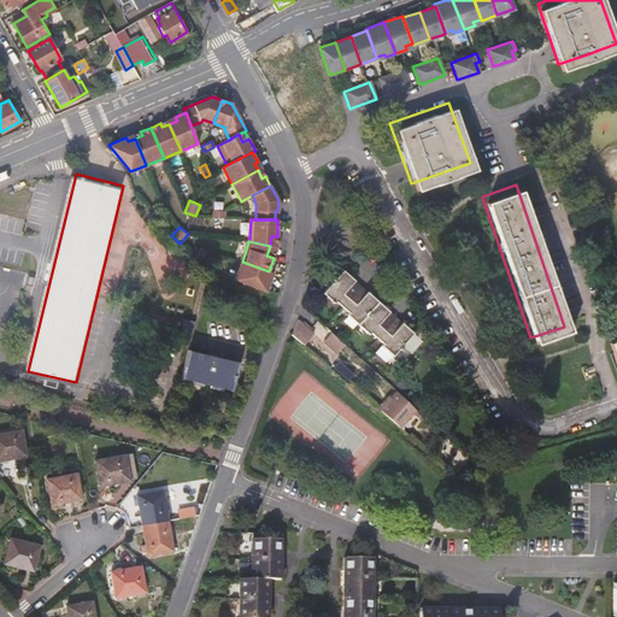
[(274,258),(277,247),(270,246),(266,256),(274,258)]
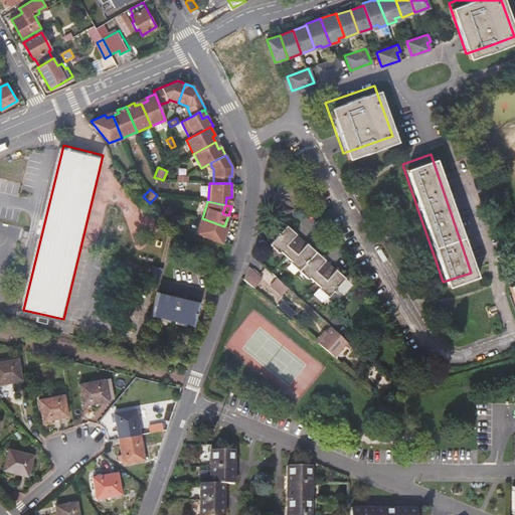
[(166,218),(173,210),(168,206),(162,214),(166,218)]
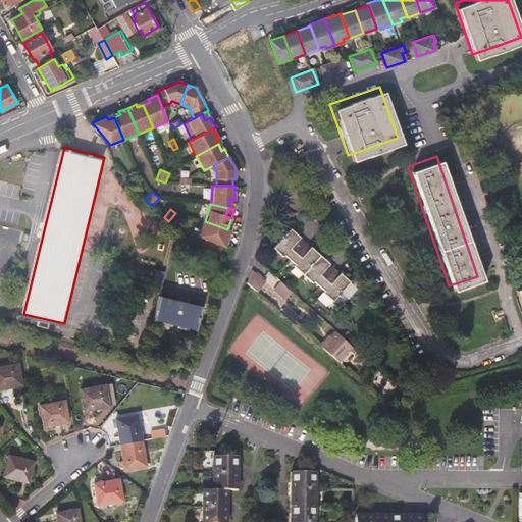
[(227,240),(230,230),(227,229),(205,221),(199,237),(222,245),(224,239),(227,240)]
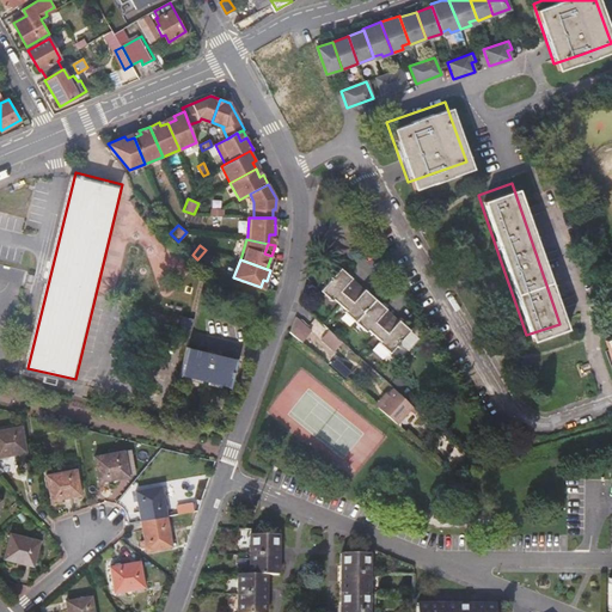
[(325,281),(326,282),(335,271),(335,270),(335,269),(335,268),(334,268),(334,267),(332,264),(331,264),(329,263),(328,264),(326,264),(325,264),(324,265),(324,267),(323,267),(323,268),(323,270),(318,274),(317,274),(317,275),(317,276),(317,277),(317,280),(318,281),(319,281),(322,282),(323,281),(324,281),(325,281)]
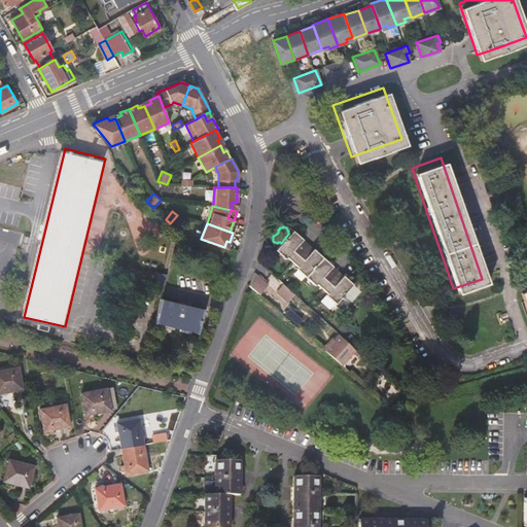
[(289,252),(294,257),(308,243),(303,239),(304,238),(301,236),(293,229),(288,234),(281,243),(275,249),(285,257),(289,252)]
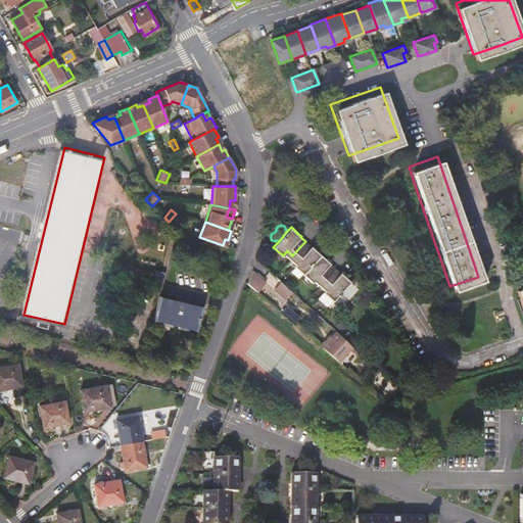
[(293,266),(302,274),(321,254),(313,247),(312,246),(305,241),(292,255),(298,260),(293,266)]
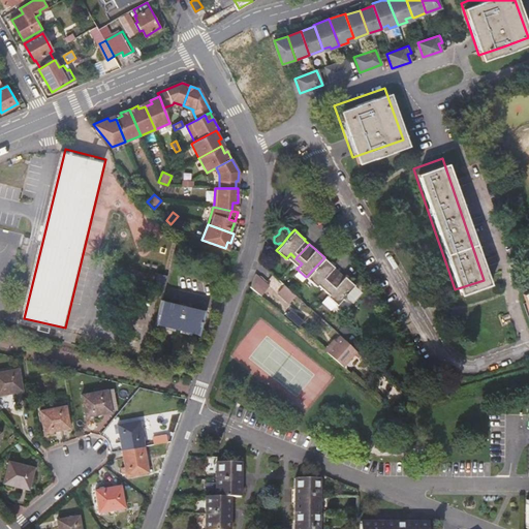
[(320,280),(325,285),(327,285),(334,277),(339,272),(334,267),(334,266),(331,262),(324,257),(306,277),(315,286),(320,280)]
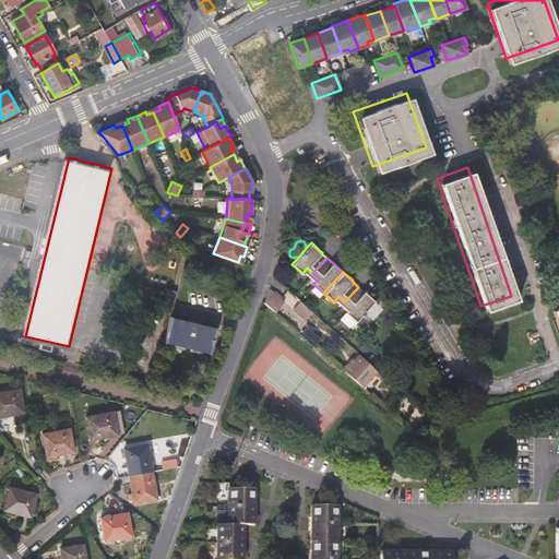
[(364,292),(358,287),(353,293),(345,301),(344,301),(349,307),(345,311),(356,322),(375,301),(369,296),(364,290),(364,292)]
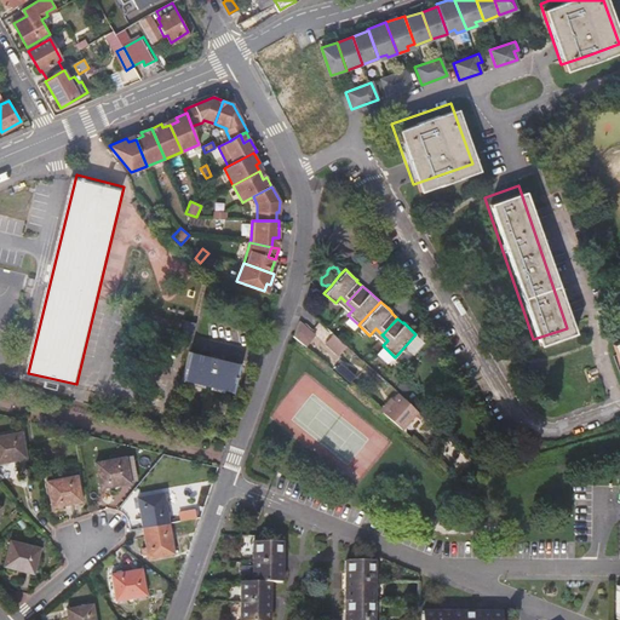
[(306,345),(316,334),(299,320),(294,334),(306,345)]
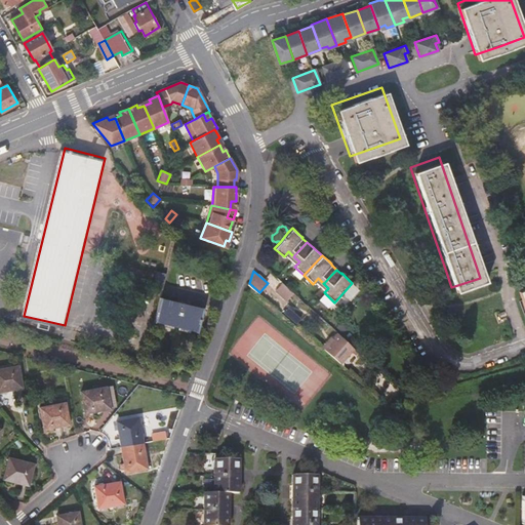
[(281,281),(275,287),(287,297),(292,291),(290,290),(286,286),(281,281)]
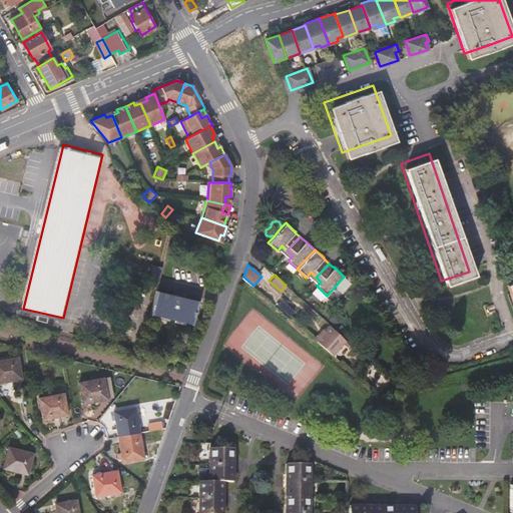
[(512,279),(503,283),(512,309),(512,279)]
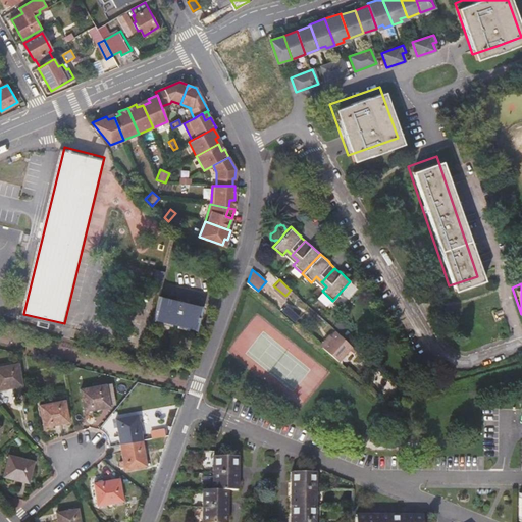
[(180,299),(162,294),(156,317),(200,327),(205,304),(188,300),(188,298),(181,296),(180,299)]
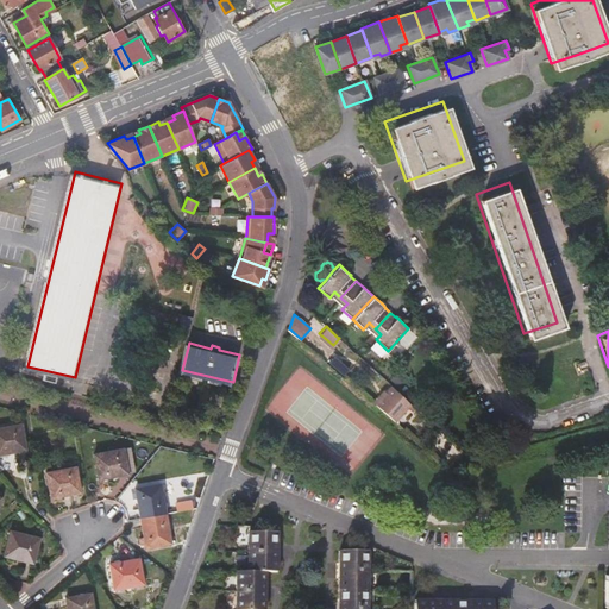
[(374,403),(376,405),(393,387),(390,384),(374,403)]
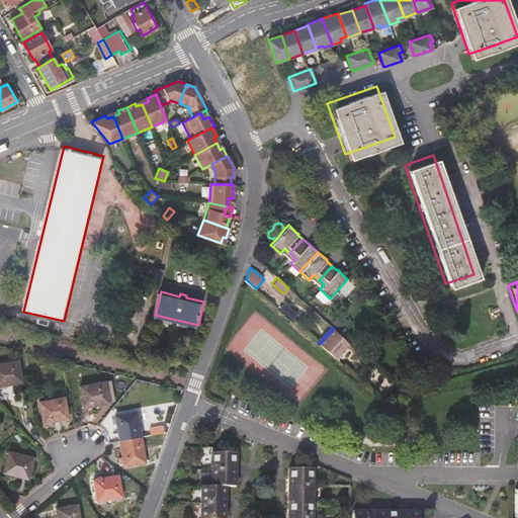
[(337,359),(351,344),(334,329),(320,344),(331,355),(337,359)]
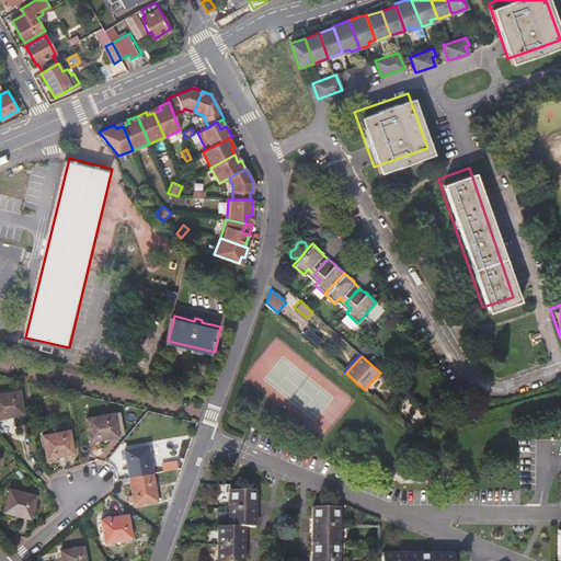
[(0,420),(25,416),(21,392),(0,396),(0,420)]
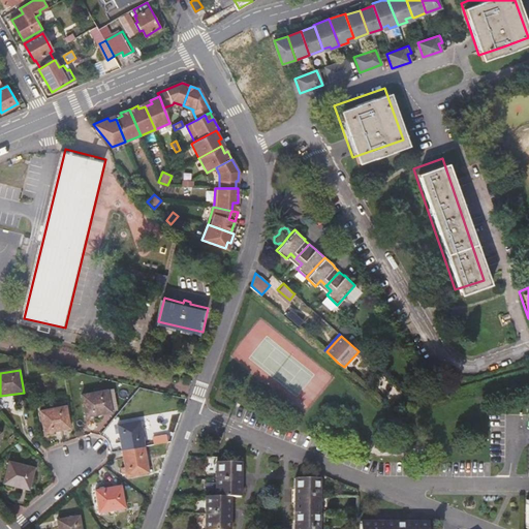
[(87,416),(113,411),(110,390),(84,394),(87,416)]
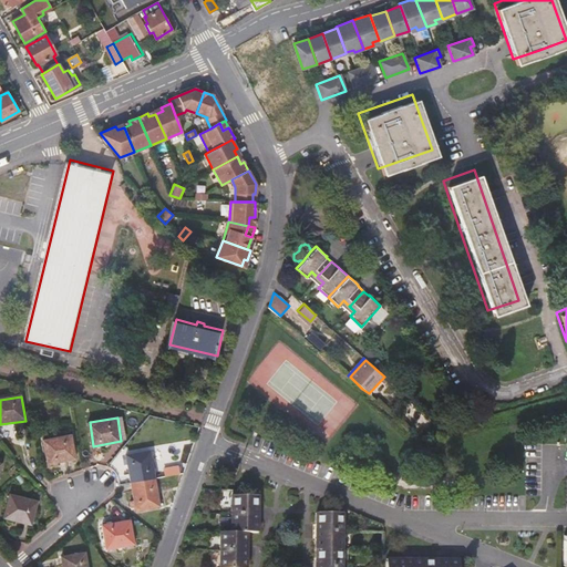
[(50,464),(78,460),(73,435),(45,441),(50,464)]
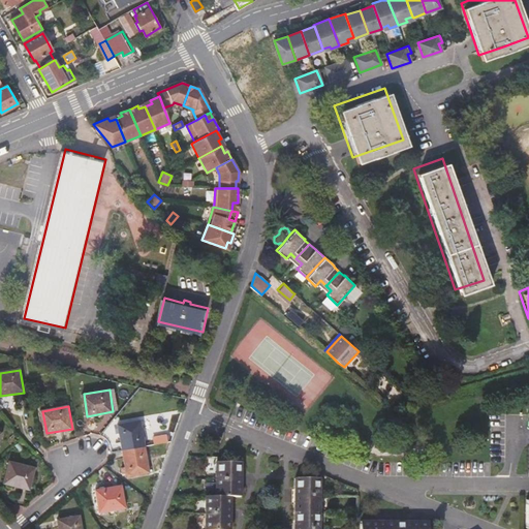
[(119,425),(123,449),(146,445),(141,419),(119,425)]
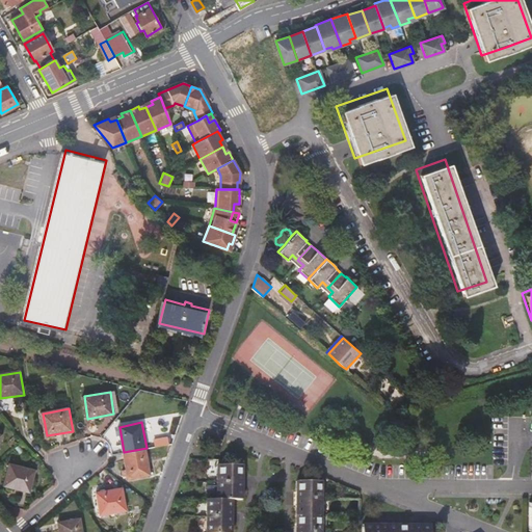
[(152,474),(147,448),(124,452),(129,478),(152,474)]
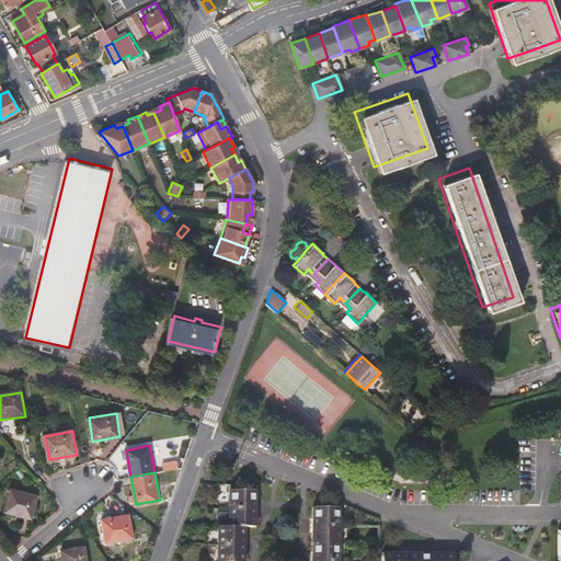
[(227,489),(227,507),(227,525),(217,525),(216,560),(241,560),(242,526),(253,525),(253,490),(227,489)]
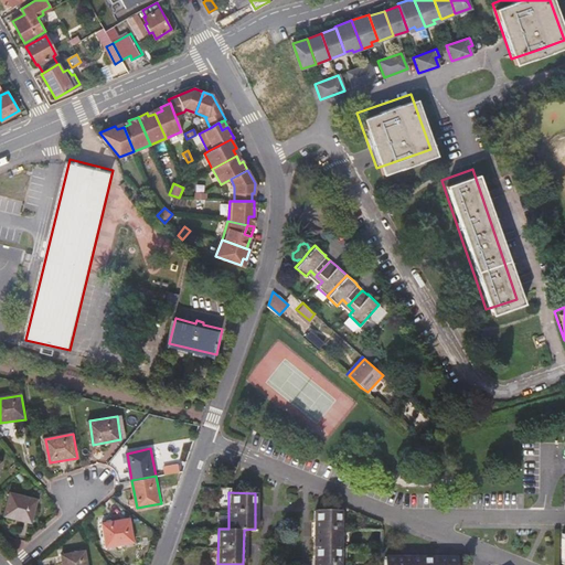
[(7,520),(33,526),(39,503),(12,497),(7,520)]
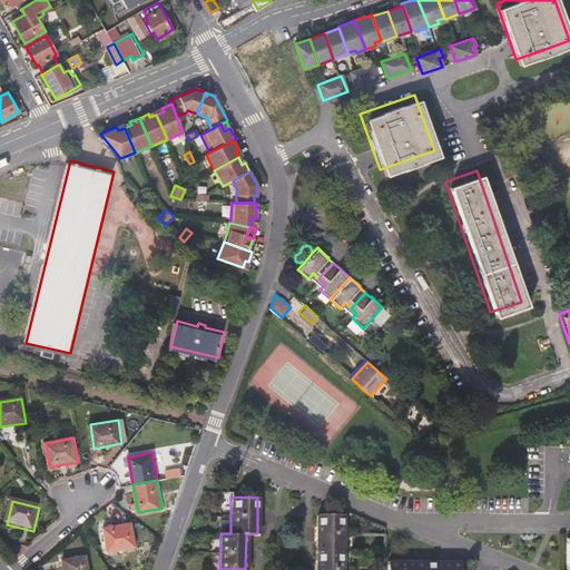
[(322,516),(322,552),(322,569),(349,569),(350,517),(322,516)]
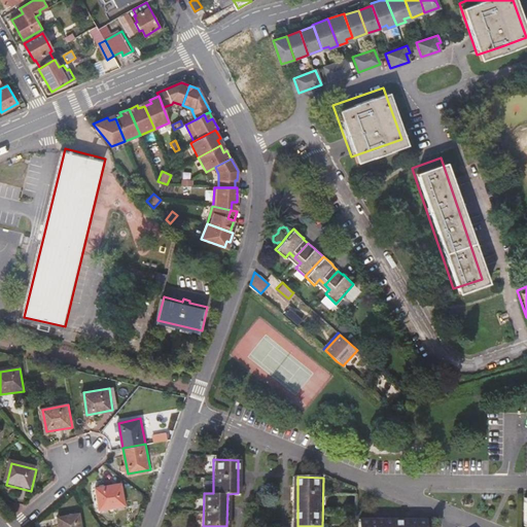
[(101,511),(126,507),(123,485),(97,489),(101,511)]
